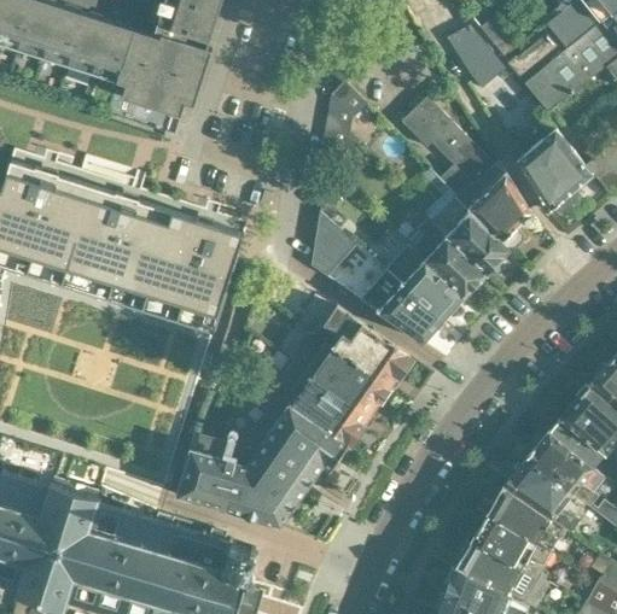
[(0,46),(17,52),(34,0),(6,0),(0,19),(0,46)]
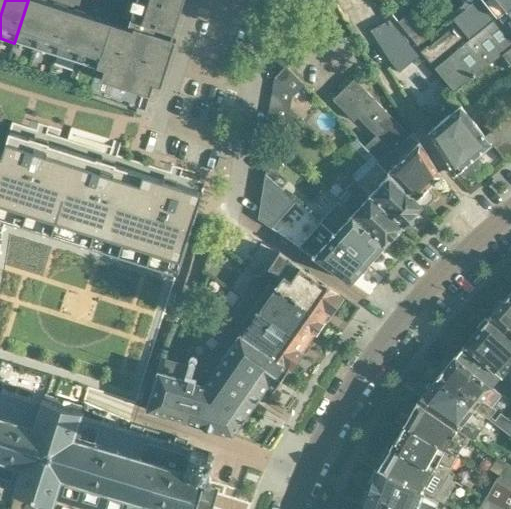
[(35,50),(49,6),(28,0),(14,43),(35,50)]
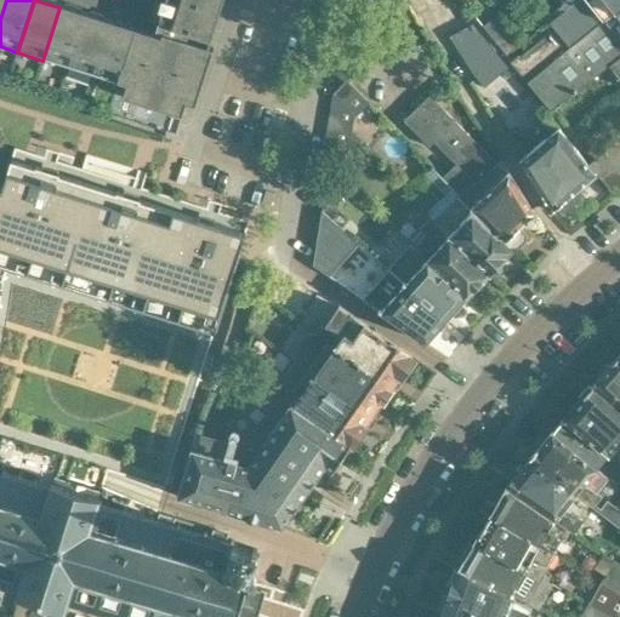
[(219,17),(165,0),(158,26),(210,43),(219,17)]
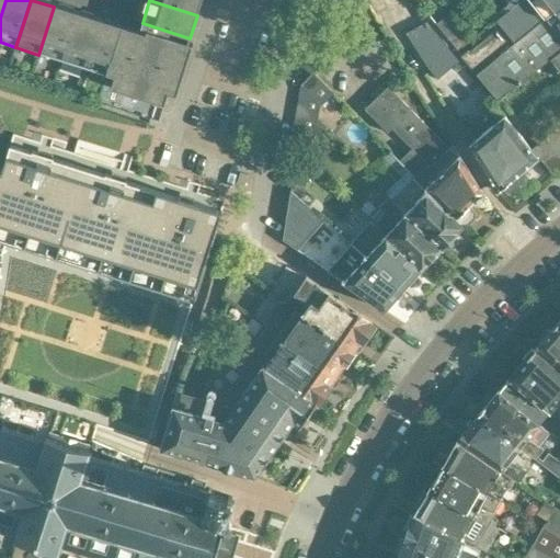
[(202,0),(149,0),(197,15),(202,0)]
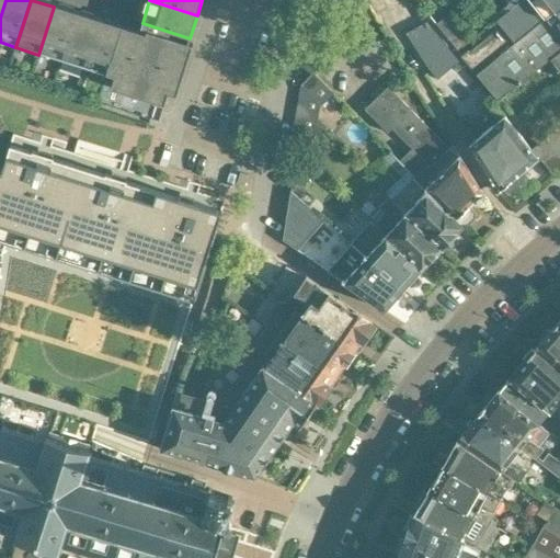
[(476,77),(559,8),(559,0),(523,0),(509,11),(478,37),(482,43),(469,54),(468,53),(460,58),(476,77)]
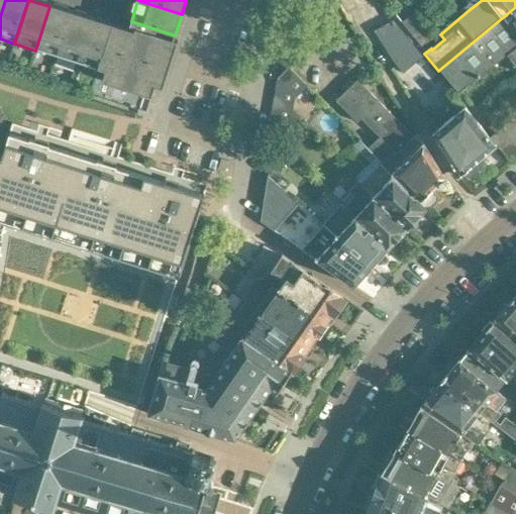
[(462,0),(469,10),(482,0),(462,0)]
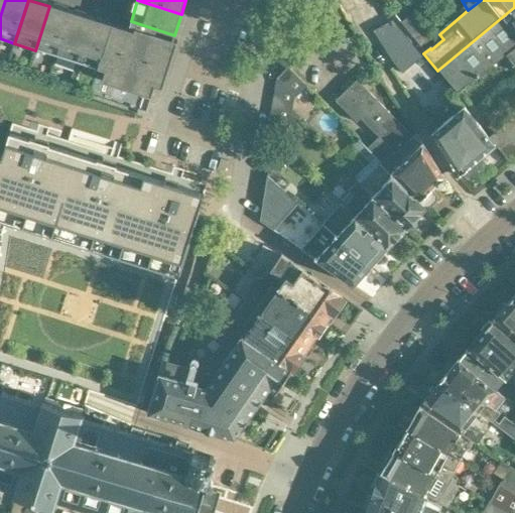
[(55,56),(70,13),(49,6),(35,50),(55,56)]
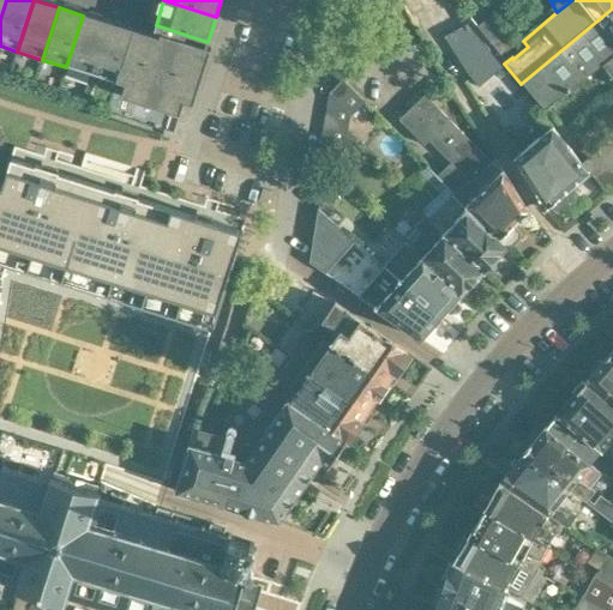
[(612,56),(612,8),(521,84),(544,113),(600,68),(612,56)]
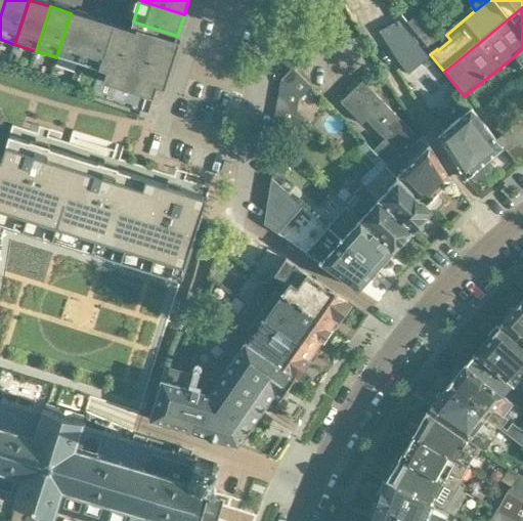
[(78,64),(92,20),(71,13),(56,57),(78,64)]
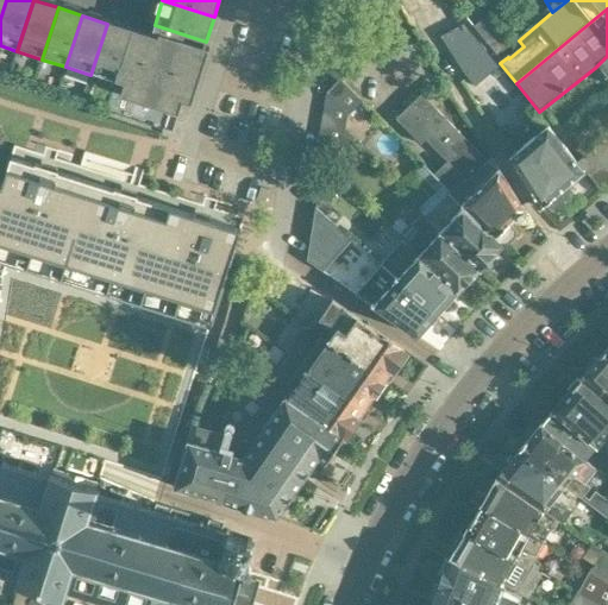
[(487,18),(474,29),(496,58),(511,46),(487,18)]
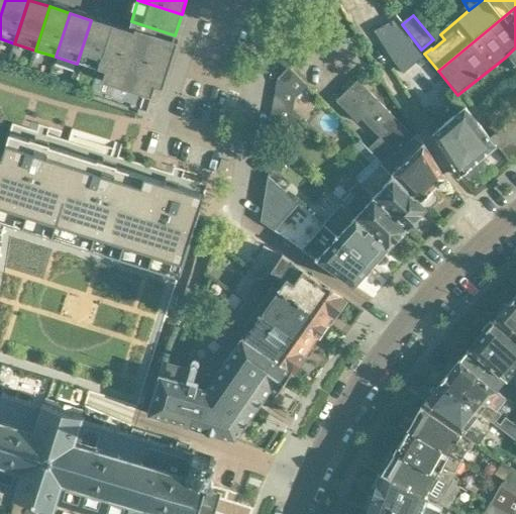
[(98,70),(111,26),(91,20),(77,64),(98,70)]
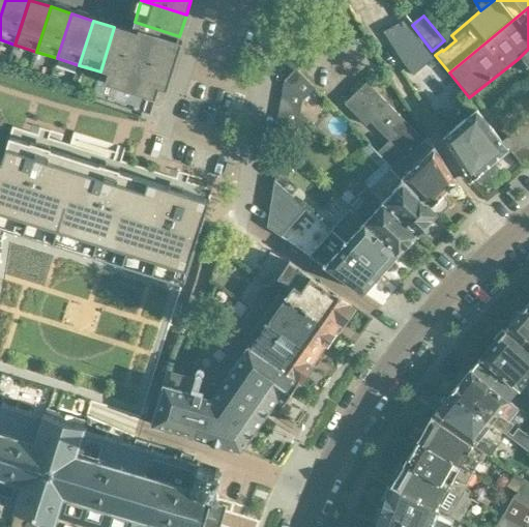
[(179,36),(135,22),(134,24),(130,32),(114,27),(100,71),(108,75),(104,86),(153,101),(154,101),(158,90),(166,93),(181,45),(177,44),(179,36)]
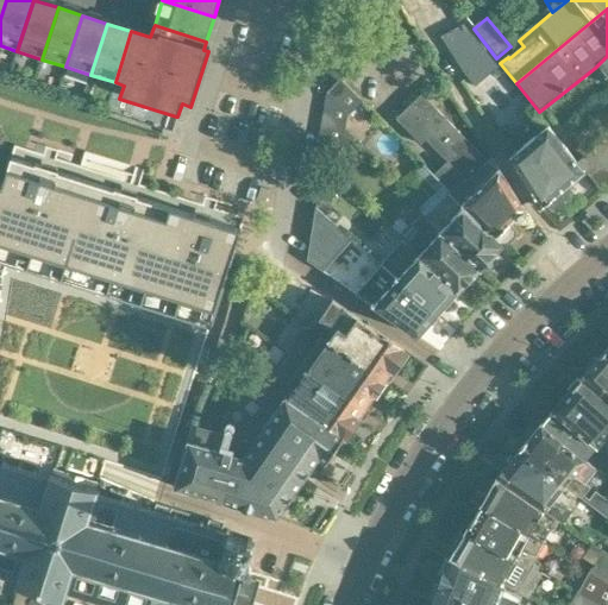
[(442,42),(465,80),(489,62),(465,31),(442,42)]
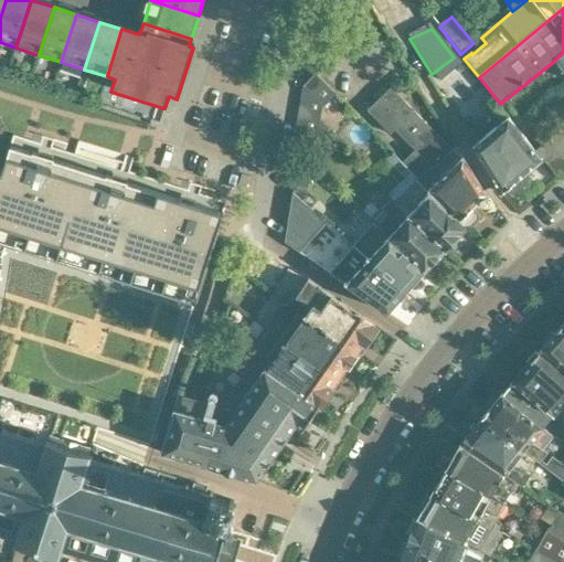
[(563,78),(563,52),(552,63),(563,78)]
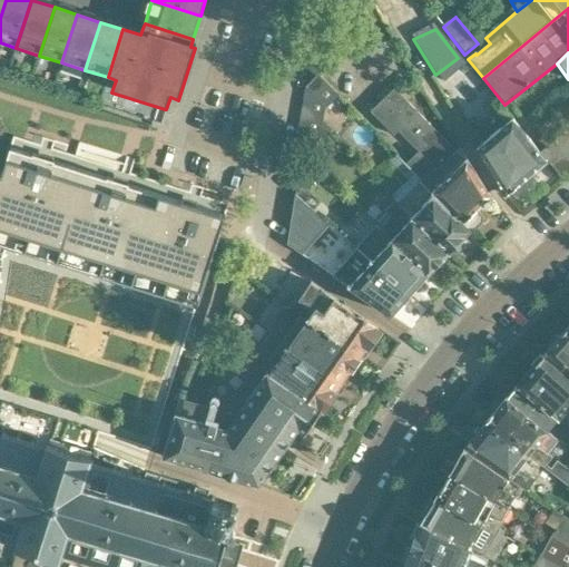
[(467,68),(458,58),(435,75),(444,86),(467,68)]
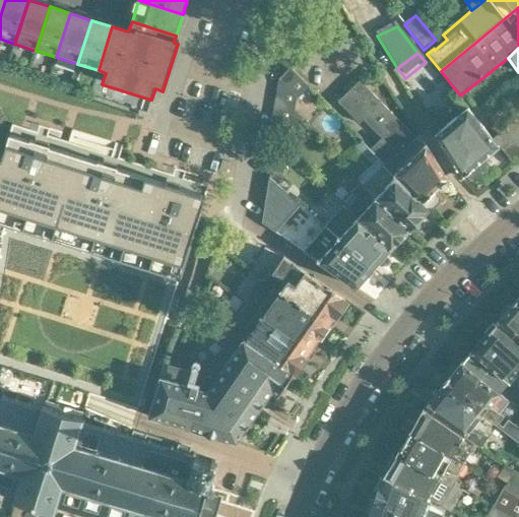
[(307,90),(288,71),(277,82),(275,97),(293,115),(295,100),(296,101),(307,90)]
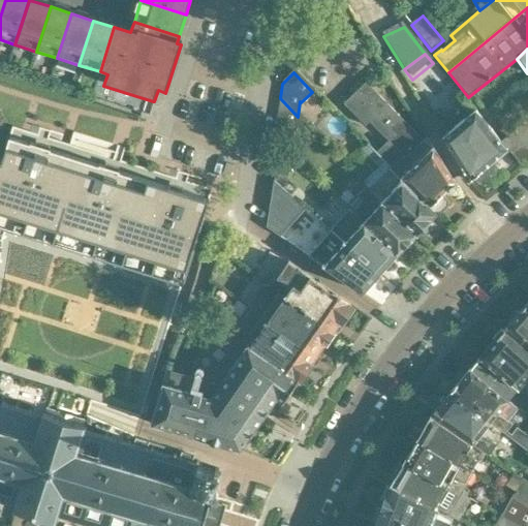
[(446,173),(425,138),(422,142),(365,84),(343,105),(365,128),(369,124),(386,143),(376,153),(435,215),(438,215),(445,207),(445,202),(439,196),(444,191),(448,191),(453,186),(452,182),(446,173)]
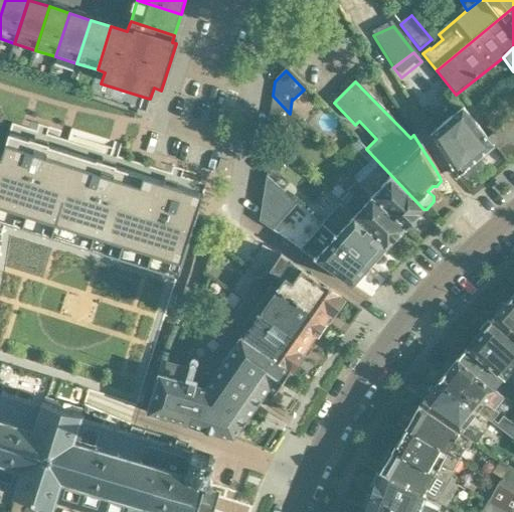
[(273,96),(267,131),(286,134),(290,114),(273,96)]
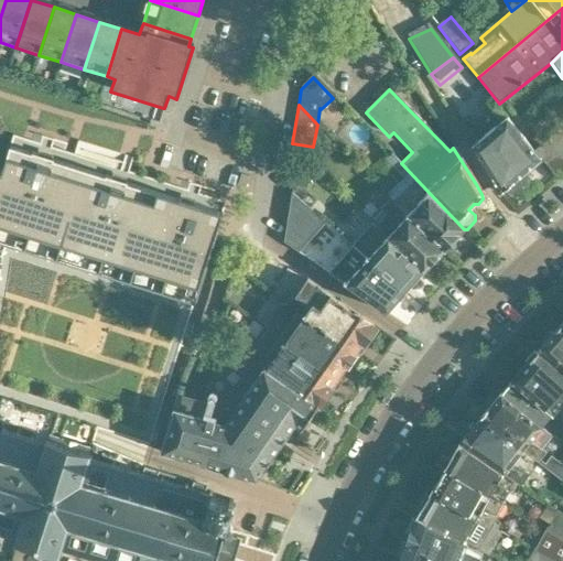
[(534,152),(507,119),(469,149),(498,196),(540,162),(533,153),(534,152)]
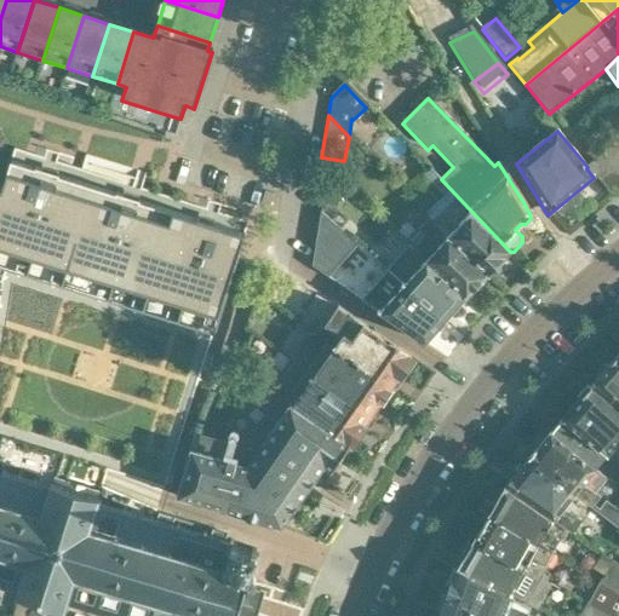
[(618,140),(588,167),(586,168),(594,178),(607,195),(617,193),(618,190),(618,140)]
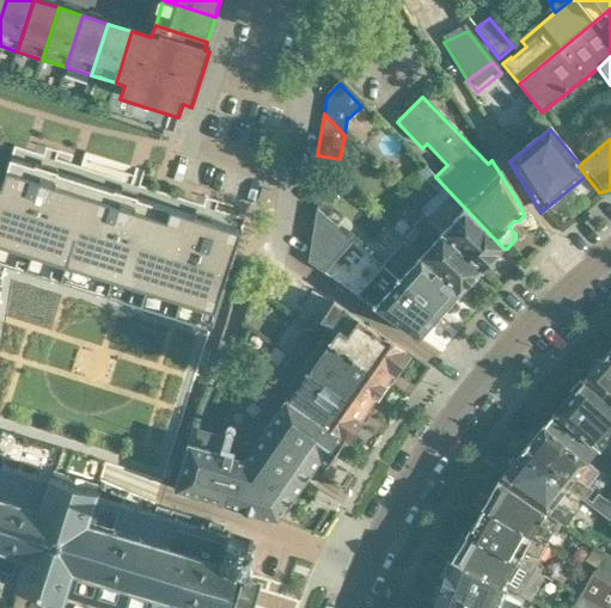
[(0,434),(160,485),(214,317),(214,314),(236,250),(240,235),(240,233),(244,222),(228,217),(193,206),(182,203),(139,189),(80,170),(69,166),(34,155),(14,149),(11,161),(1,189),(0,188),(0,434)]
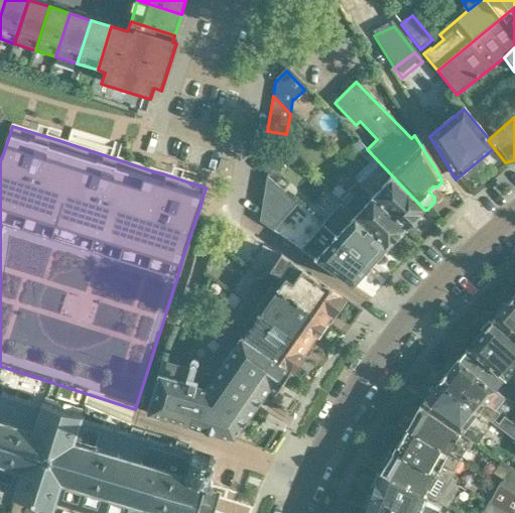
[(424,210),(367,149),(366,150),(359,142),(347,152),(364,169),(353,180),(357,183),(357,182),(405,229),(423,210),(424,210)]
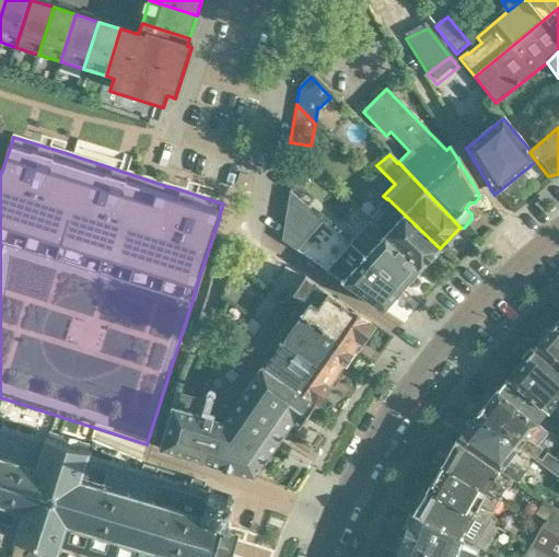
[(329,196),(293,164),(291,181),(321,206),(327,198),(329,196)]
